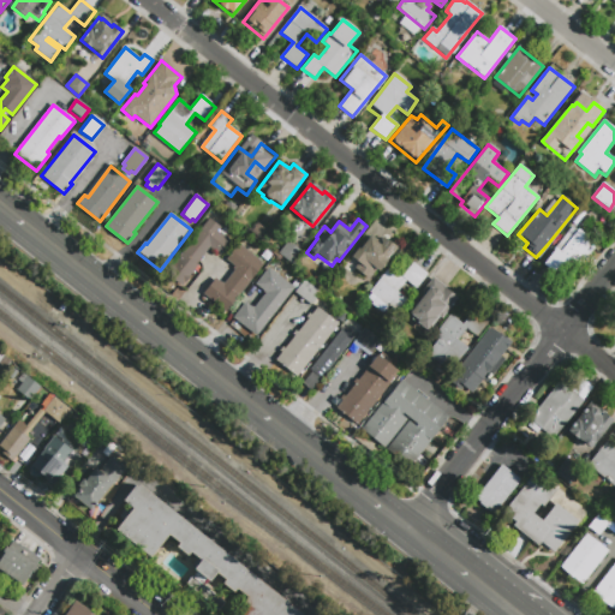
[(183,287),(167,274),(209,220),(221,228),(218,232),(232,243),(221,256),(210,248),(197,264),(199,266),(183,287)]
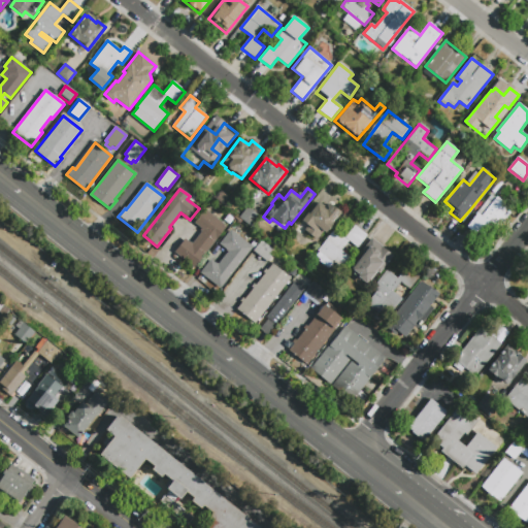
[(476,235),(466,227),(477,213),(476,212),(491,195),(495,198),(496,197),(513,211),(495,232),(485,225),(476,235)]
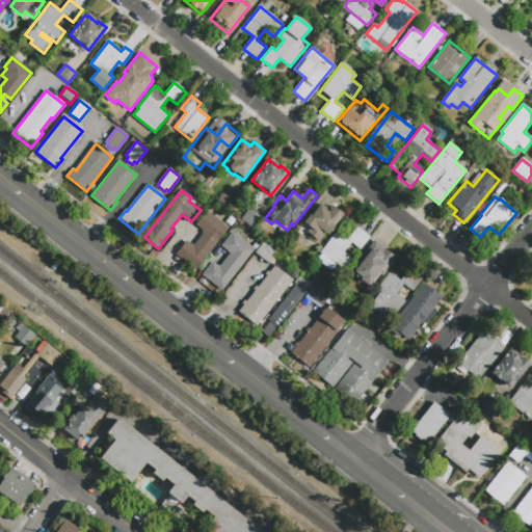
[(338,210),(345,216),(334,232),(331,230),(327,235),(325,233),(318,242),(306,233),(310,228),(303,223),(310,215),(311,216),(319,206),(328,212),(330,209),(333,211),(334,209),(337,211),(338,210)]
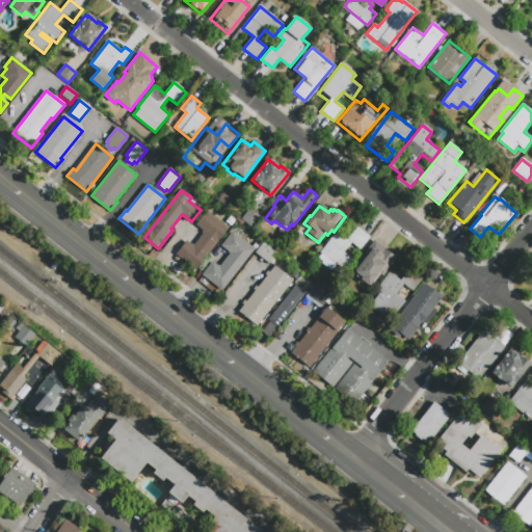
[(228,229),(195,270),(176,255),(186,241),(193,246),(203,234),(201,233),(203,231),(195,224),(206,211),(228,229)]
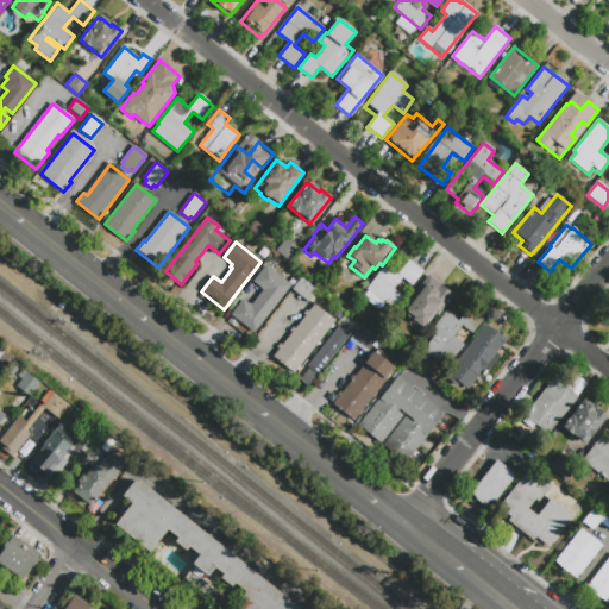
[(397,276),(409,261),(424,272),(410,288),(401,280),(393,290),(402,299),(391,312),(383,306),(378,312),(366,302),(371,295),(365,290),(384,265),(397,276)]
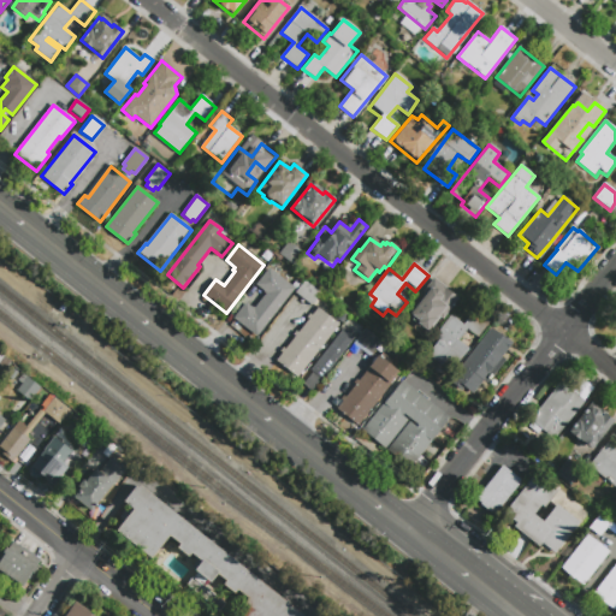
[(268,268),(294,289),(256,337),(234,319),(246,303),(254,309),(266,294),(256,285),(268,268)]
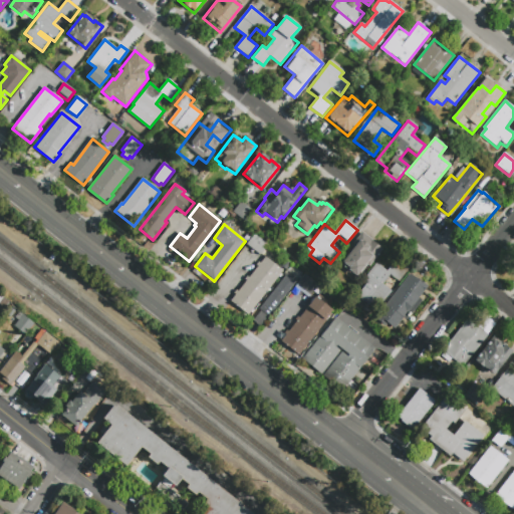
[(358,277),(338,261),(361,232),(383,249),(369,267),(367,265),(358,277)]
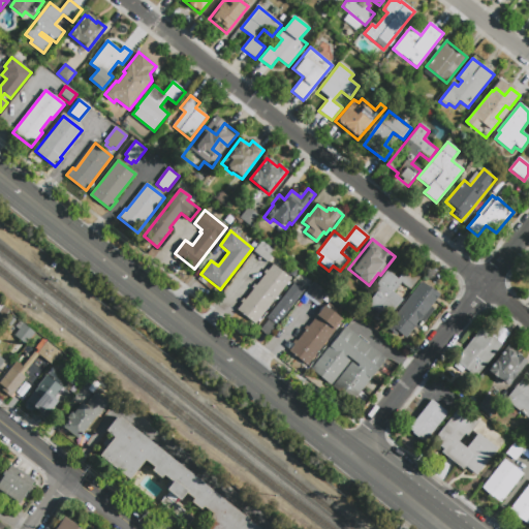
[(276,253),(268,263),(253,251),(261,241),(276,253)]
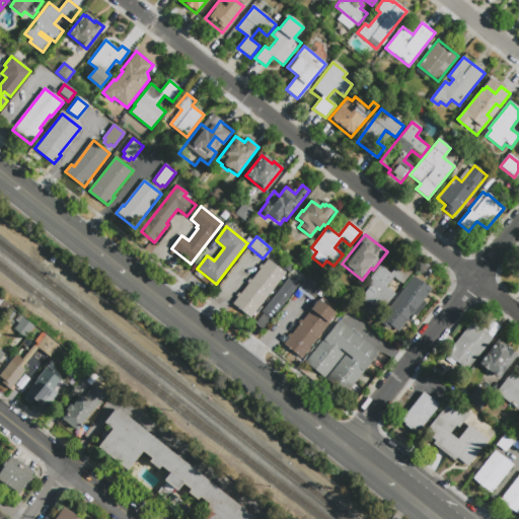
[(285,274),(249,318),(232,304),(267,260),(285,274)]
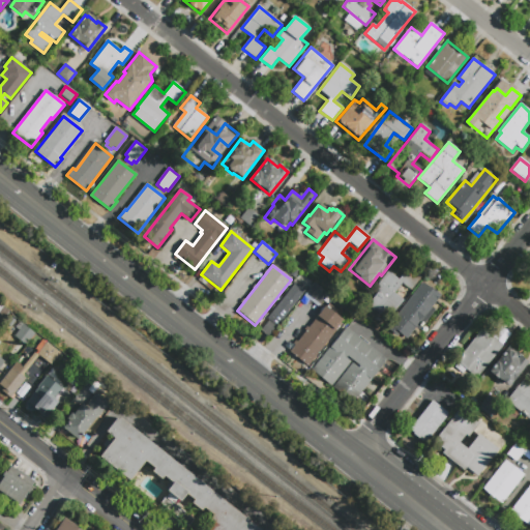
[(420,277),(417,282),(411,290),(402,284),(394,294),(404,300),(394,313),(391,311),(385,319),(366,304),(374,295),(371,293),(379,283),(387,271),(400,280),(408,268),(420,277)]
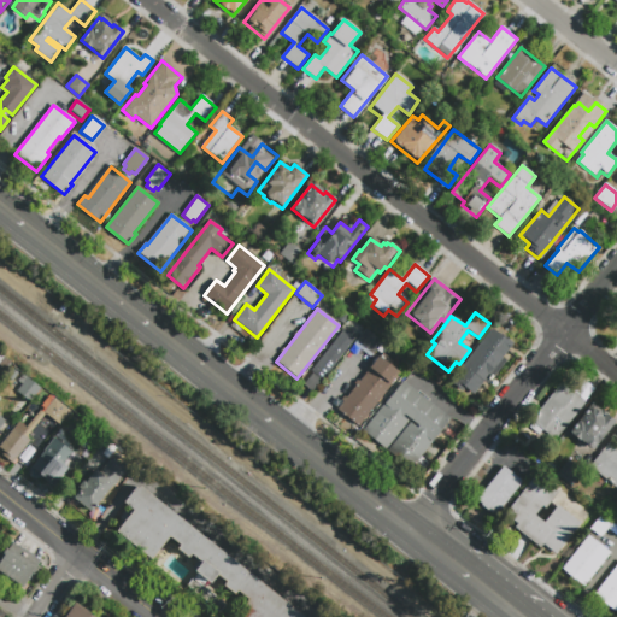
[(506,360),(493,377),(492,376),(485,385),(483,383),(472,397),(464,389),(463,392),(454,385),(472,362),(469,358),(492,328),(506,339),(512,345),(503,358),(506,360)]
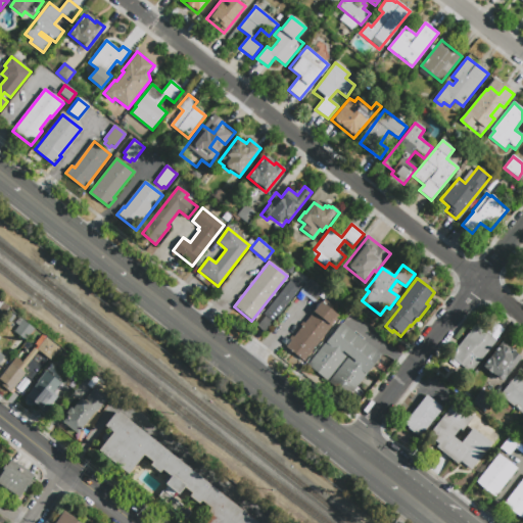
[(301,286),(278,316),(277,316),(265,332),(257,327),(268,314),(267,313),(270,310),(269,308),(292,279),(301,286)]
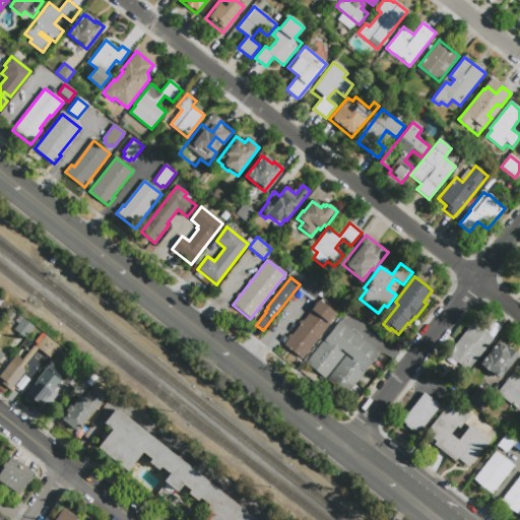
[(299,290),(309,277),(328,294),(323,300),(317,295),(312,301),(299,290)]
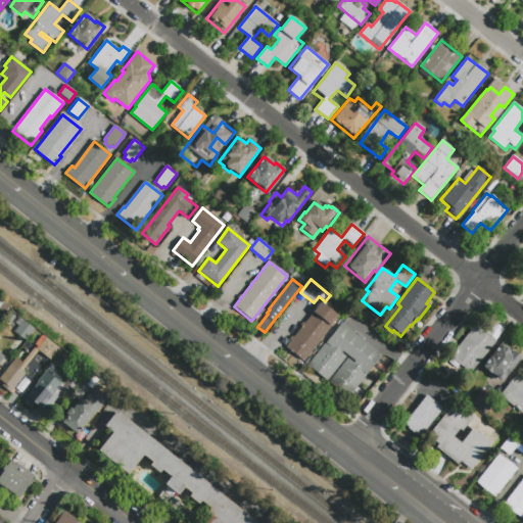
[(303,362),(286,348),(321,303),(338,317),(331,326),(332,326),(303,362)]
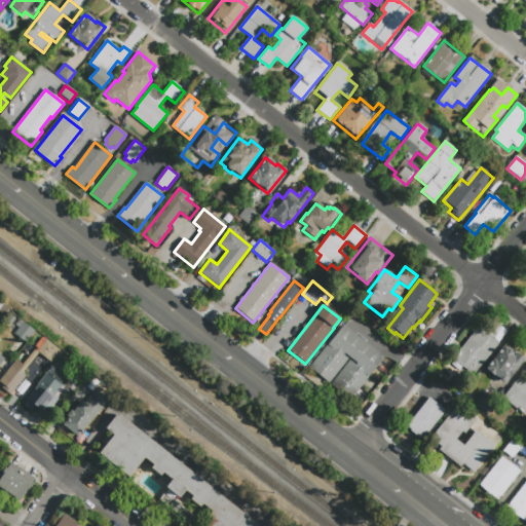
[(3,322),(0,320),(0,313),(5,307),(10,311),(3,322)]
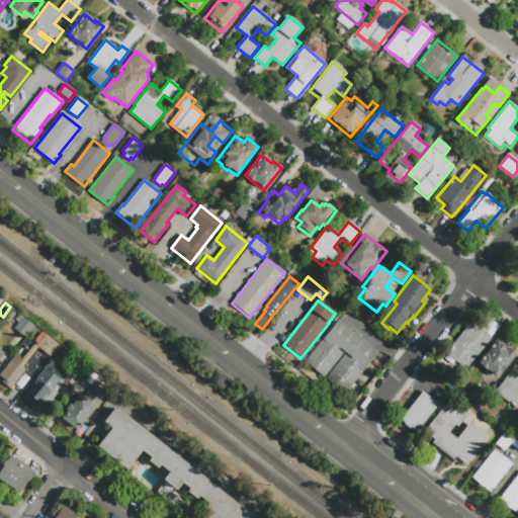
[(15,315),(11,321),(7,318),(12,312),(15,315)]
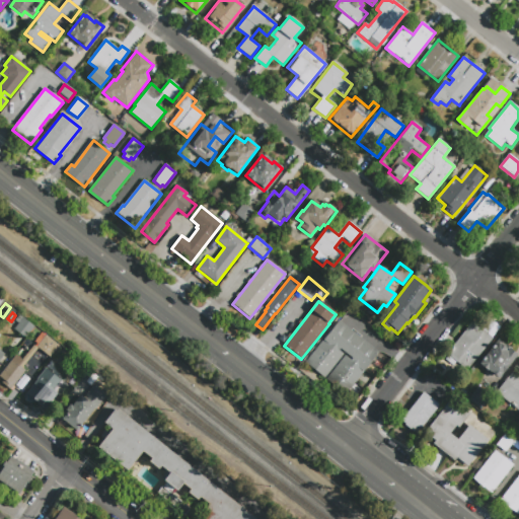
[(34,326),(25,339),(13,328),(18,322),(15,320),(19,315),(34,326)]
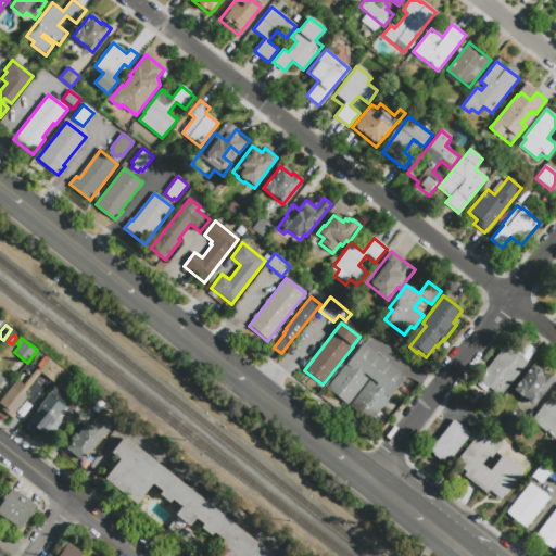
[(370,424),(350,407),(369,381),(376,386),(377,384),(365,374),(363,376),(367,380),(346,405),(327,390),(363,344),(406,378),(370,424)]
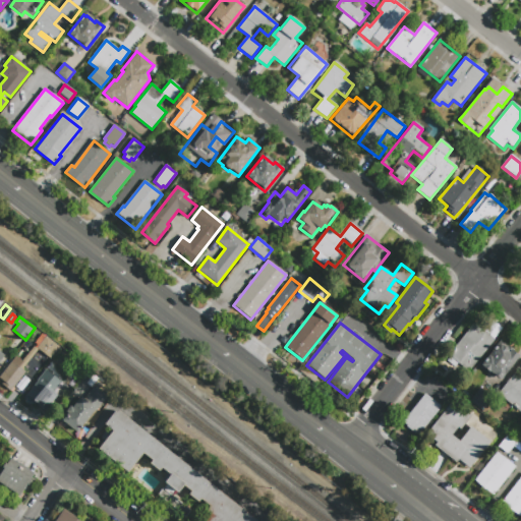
[(469,372),(458,363),(454,368),(445,360),(473,323),(495,339),(469,372)]
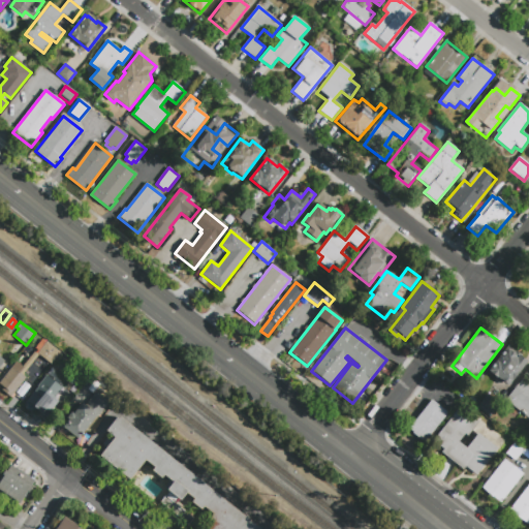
[(51,365),(37,355),(47,343),(60,352),(51,365)]
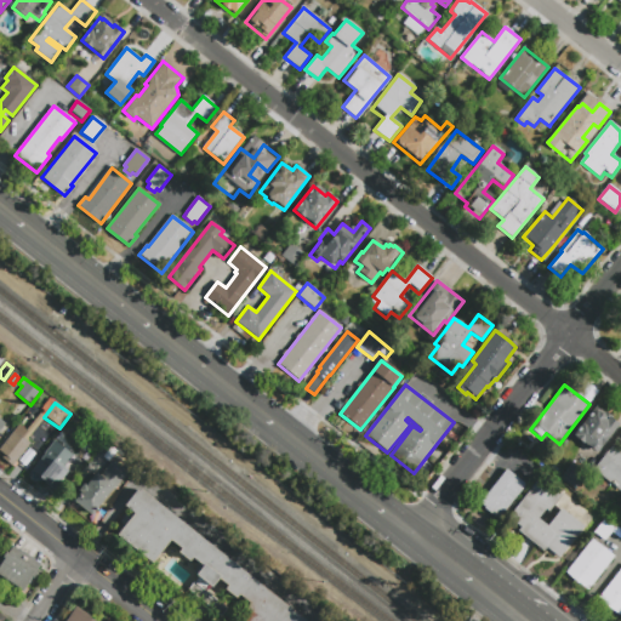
[(594,456),(573,438),(582,425),(584,425),(593,411),(596,414),(598,411),(607,419),(608,417),(619,426),(594,456)]
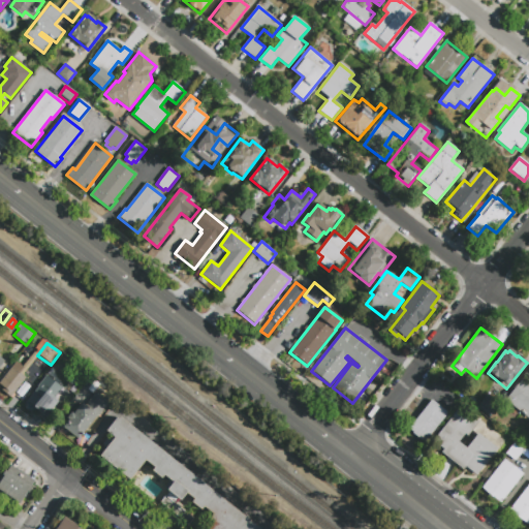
[(0,381),(17,362),(24,368),(22,371),(25,373),(23,375),(26,378),(10,398),(2,391),(4,387),(0,383),(0,381)]
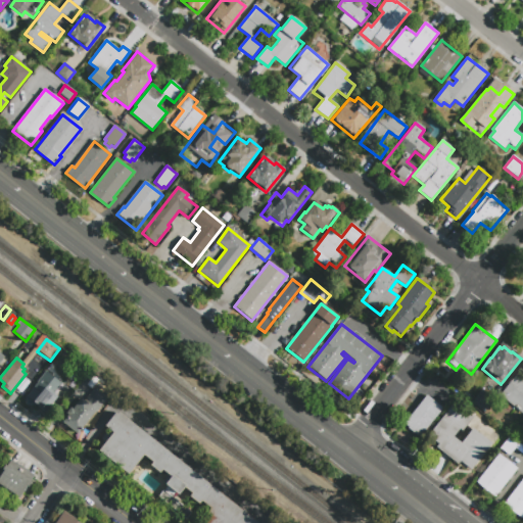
[(61,383),(52,395),(53,396),(47,405),(42,400),(36,409),(35,408),(32,411),(24,403),(26,401),(24,399),(46,371),(61,383)]
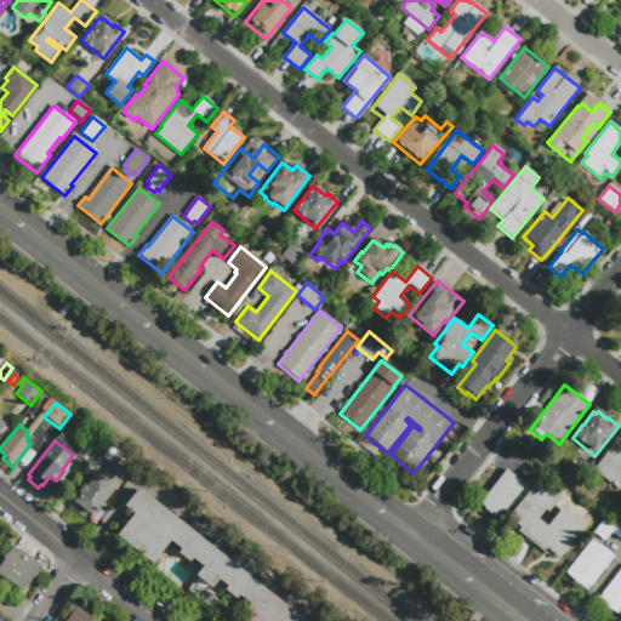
[(614,444),(620,449),(620,469),(620,472),(620,489),(620,491),(593,471),(614,444)]
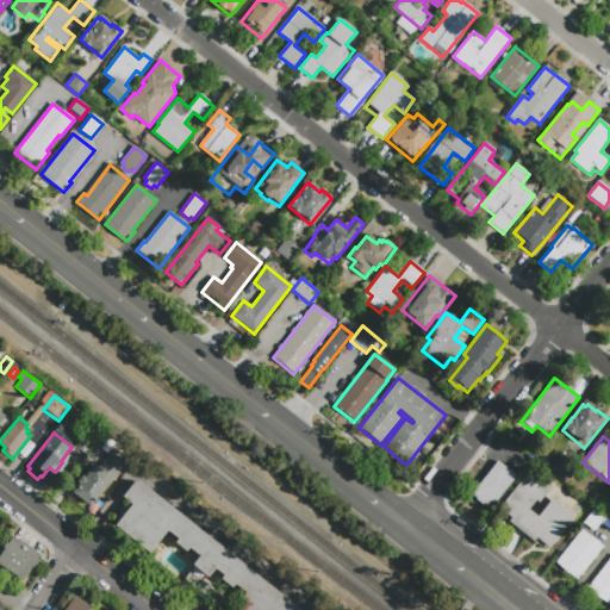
[(124,464),(89,506),(73,493),(80,485),(78,483),(82,475),(85,478),(94,466),(98,468),(110,453),(124,464)]
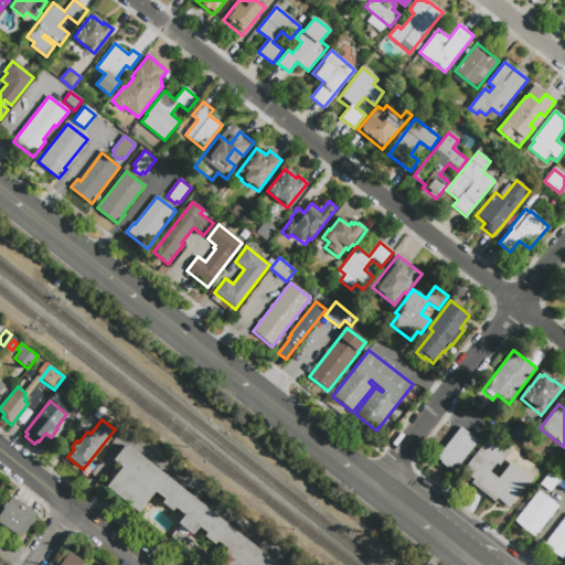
[(478,441),(454,472),(435,459),(460,427),(478,441)]
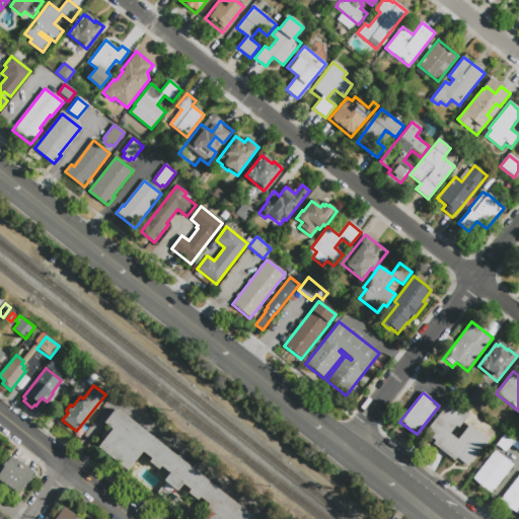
[(488,441),(466,467),(455,459),(453,461),(432,444),(434,441),(425,433),(451,400),(468,415),(458,429),(455,427),(449,433),(457,440),(468,426),(488,441)]
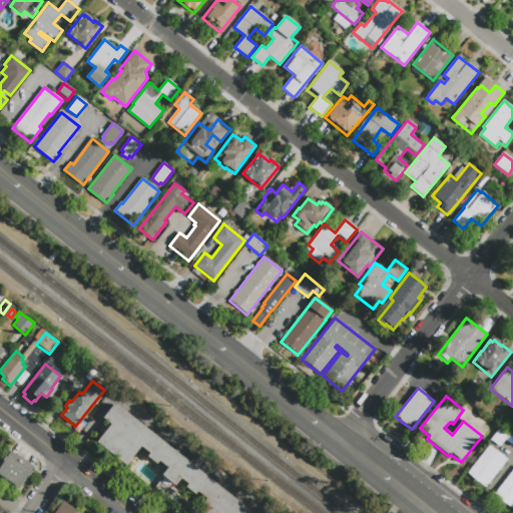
[(103,418),(112,406),(114,407),(116,405),(252,512),(194,512),(206,498),(197,491),(195,494),(186,487),(188,484),(179,477),(170,489),(188,503),(182,510),(155,488),(164,476),(162,474),(168,467),(159,460),(156,463),(147,456),(150,453),(140,446),(125,465),(97,442),(111,424),(103,418)]
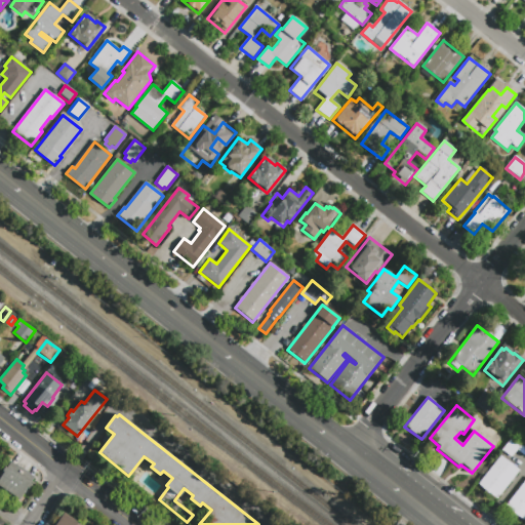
[(521,447),(513,458),(501,450),(511,439),(521,447)]
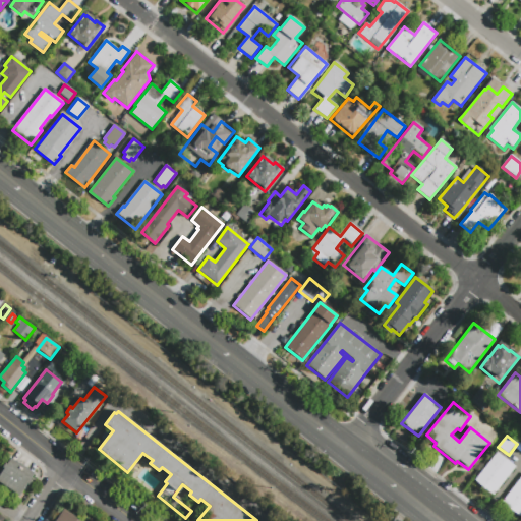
[(494,495),(475,480),(497,453),(515,467),(494,495)]
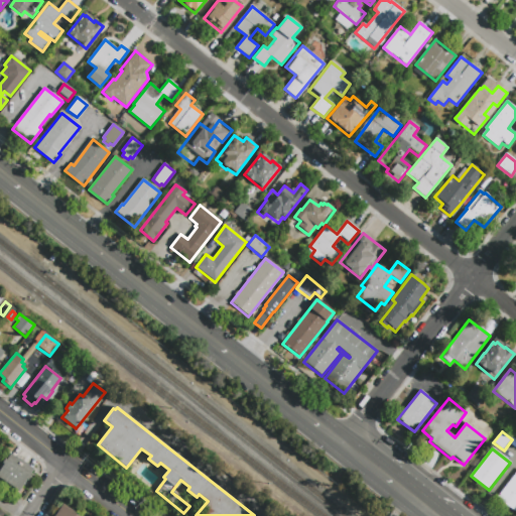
[(18,491),(0,479),(0,468),(3,464),(1,463),(4,459),(6,460),(10,455),(32,470),(28,476),(30,477),(27,481),(26,480),(18,491)]
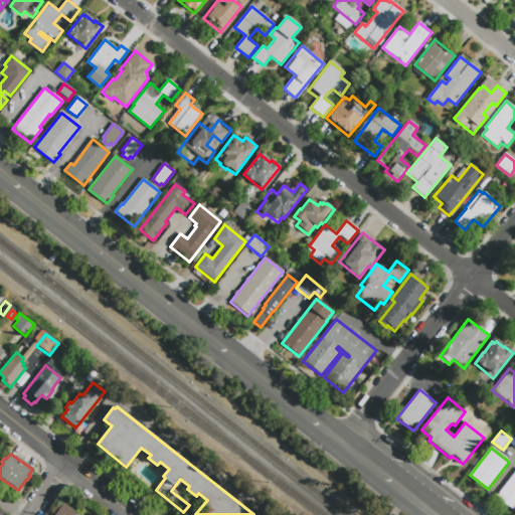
[(514,508),(514,510),(496,496),(514,471),(514,508)]
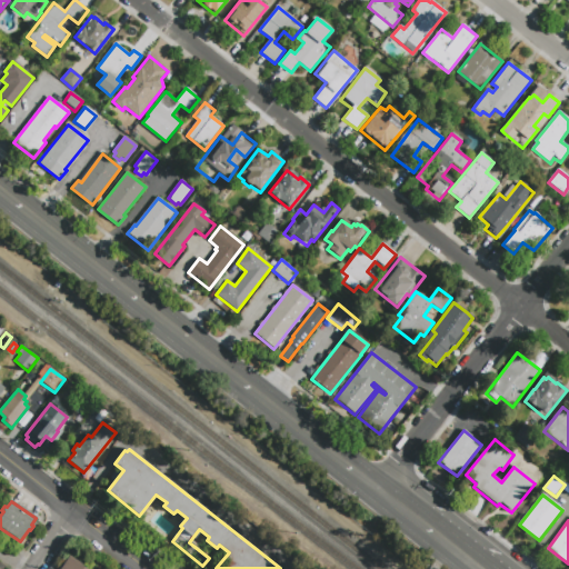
[(59,568),(68,556),(88,568),(59,568)]
